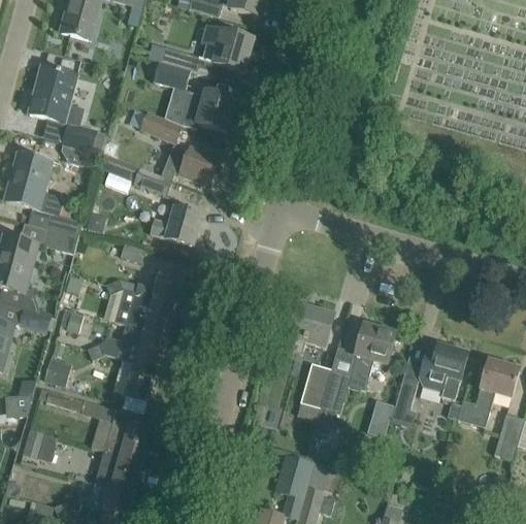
[(71,0),(68,15),(64,14),(59,32),(89,39),(100,0),(71,0)]
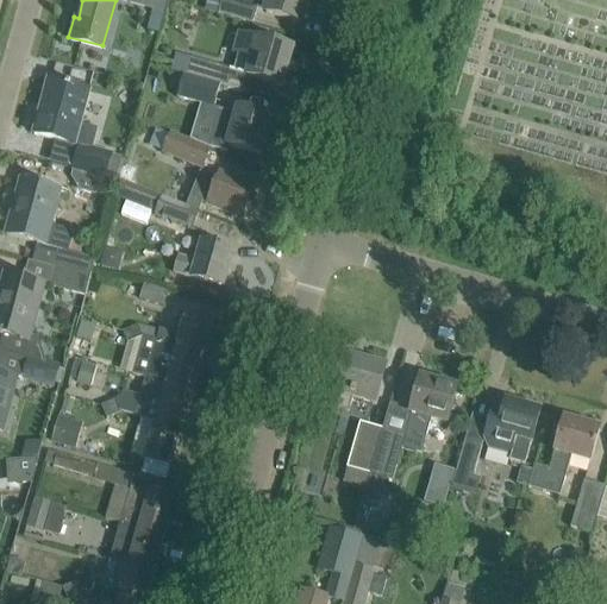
[(125,0),(151,7),(145,27),(158,31),(167,0),(125,0)]
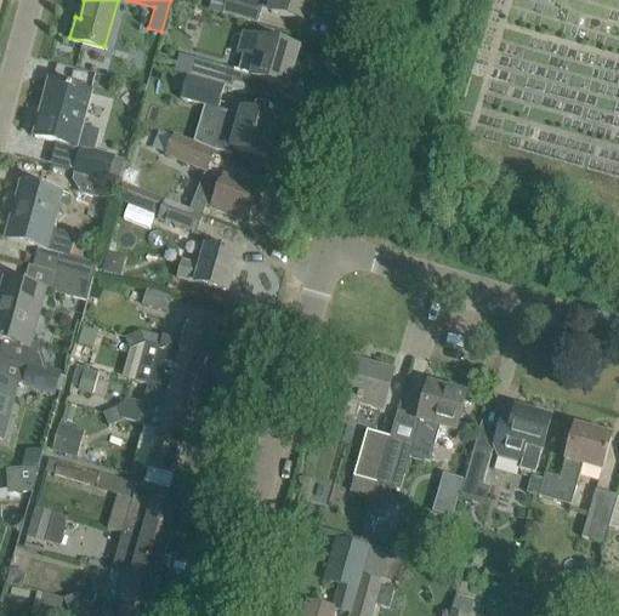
[(257,20),(261,6),(270,9),(270,10),(305,20),(310,0),(257,0),(209,0),(208,4),(222,7),(221,10),(257,20)]
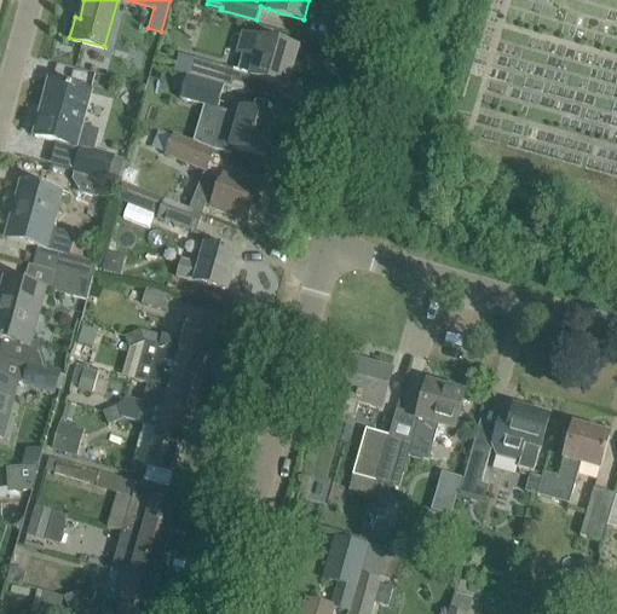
[(236,67),(236,70),(255,76),(261,77),(286,85),(295,47),(287,45),(272,40),(242,32),(237,50),(241,51),(236,67)]
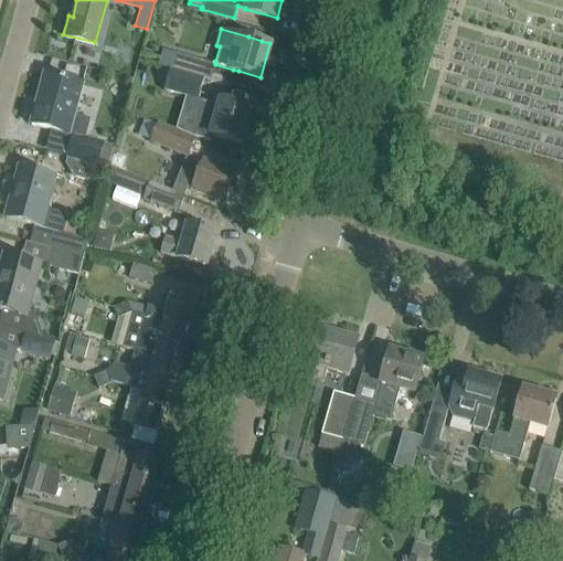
[(206,76),(212,60),(162,46),(158,63),(169,65),(203,75),(206,76)]
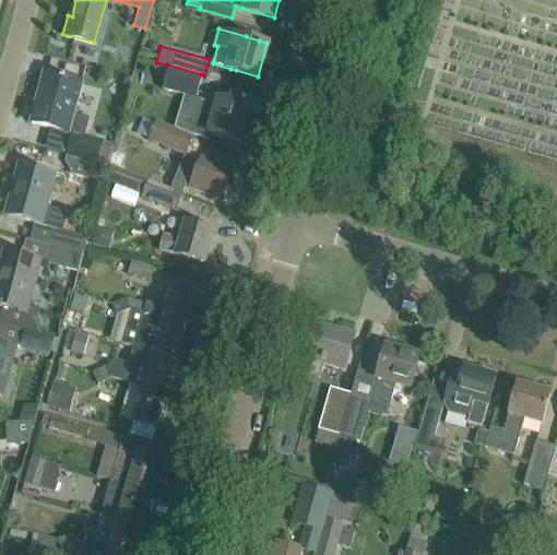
[(167,65),(161,86),(182,93),(194,96),(194,95),(201,74),(167,65)]
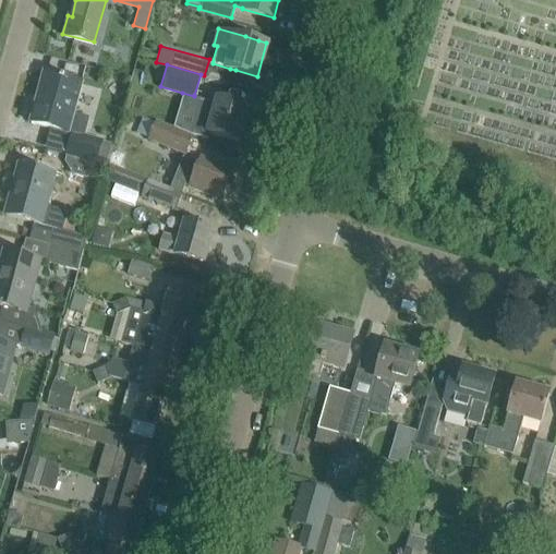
[(35,103),(29,120),(49,125),(51,127),(68,131),(68,130),(70,131),(71,131),(71,129),(81,131),(85,113),(73,111),(82,81),(64,76),(44,70),(43,71),(48,73),(39,105),(35,103)]
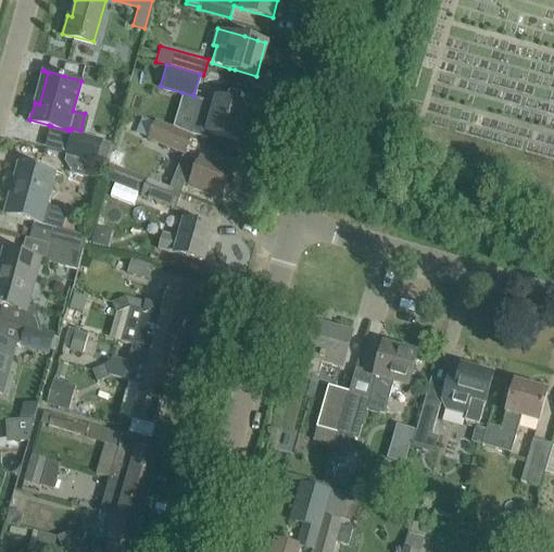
[(193,114),(189,130),(204,135),(205,130),(238,139),(248,107),(215,97),(214,101),(199,97),(193,114)]
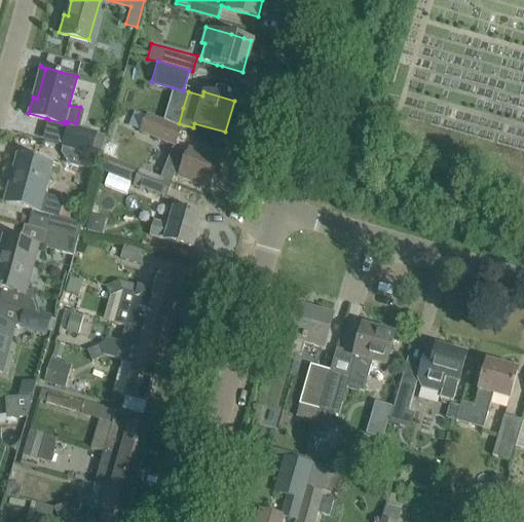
[(174,143),(181,125),(146,111),(140,129),(174,143)]
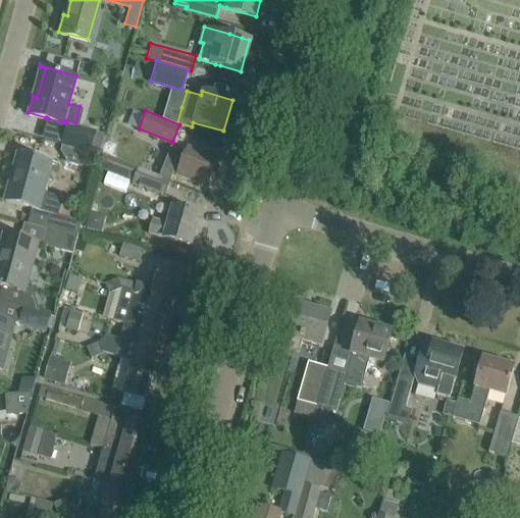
[(66,122),(60,142),(61,143),(68,144),(98,152),(102,133),(95,131),(96,128),(75,122),(66,120),(66,122)]
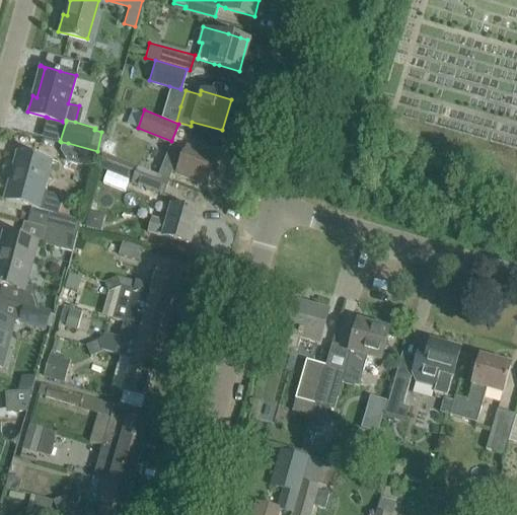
[(84,158),(87,149),(68,143),(61,142),(59,148),(64,155),(81,160),(82,157),(84,158)]
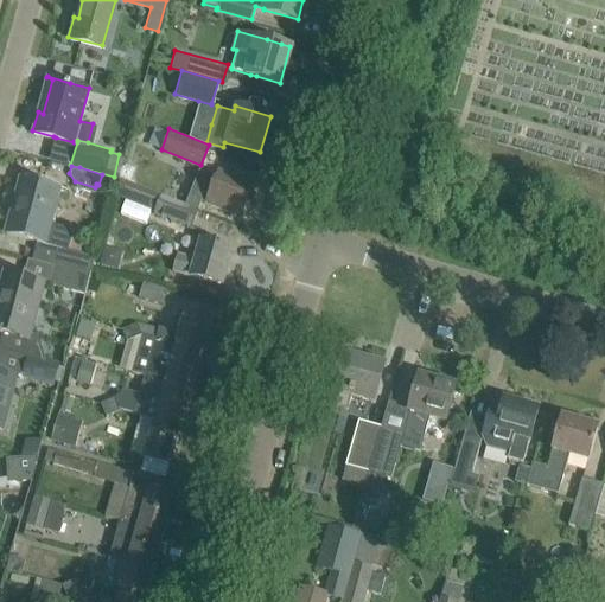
[(217,168),(215,175),(197,170),(189,193),(185,203),(197,207),(201,198),(205,199),(204,202),(210,203),(223,209),(223,206),(240,213),(252,184),(235,178),(236,175),(217,168)]
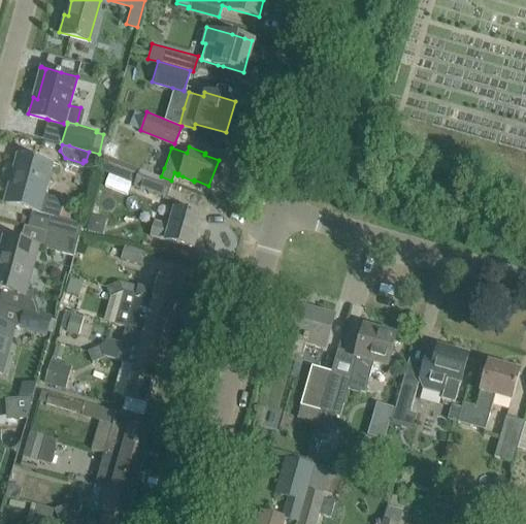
[(98,168),(133,182),(132,185),(165,198),(171,181),(161,176),(102,153),(98,168)]
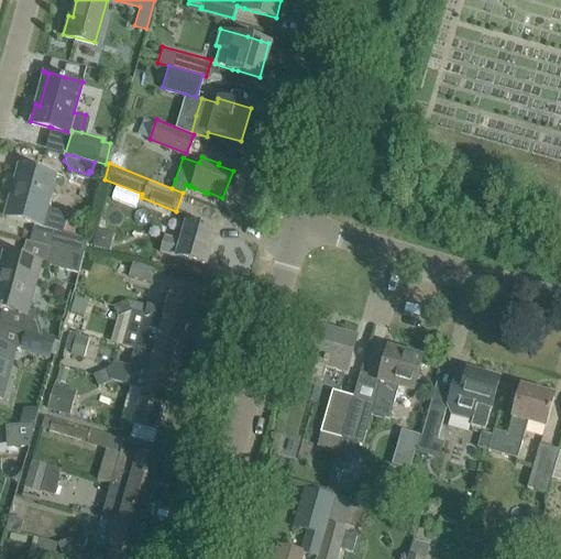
[(10,196),(4,215),(14,217),(25,220),(33,222),(51,228),(52,227),(74,232),(78,214),(44,205),(53,173),(45,171),(37,168),(39,167),(34,166),(34,167),(19,164),(19,165),(21,165),(12,197),(10,196)]
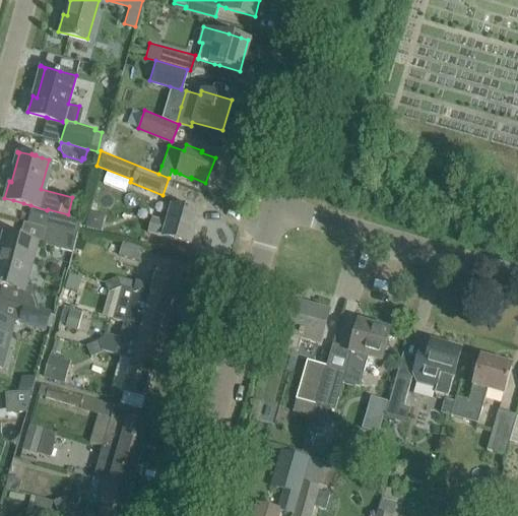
[(150,215),(146,230),(162,234),(162,235),(188,242),(197,211),(171,203),(166,220),(150,215)]
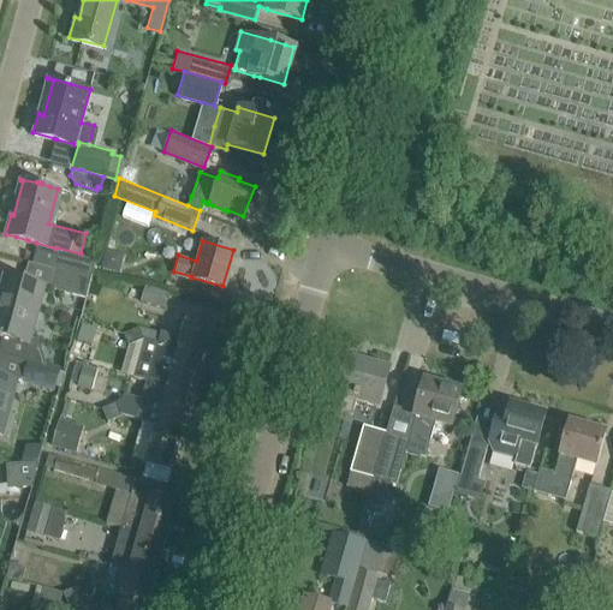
[(55,249),(51,267),(89,276),(95,257),(81,253),(57,247),(55,249)]
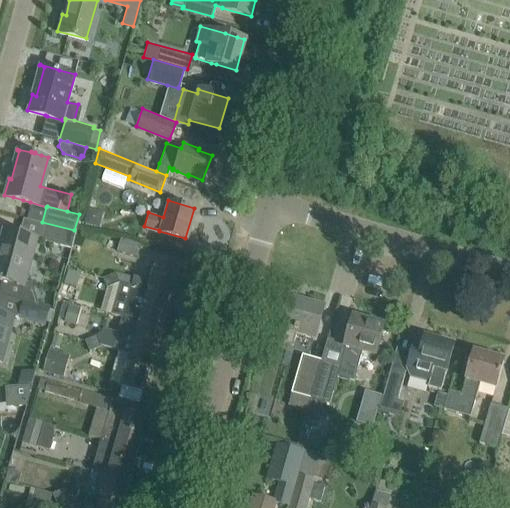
[(42,222),(38,237),(70,246),(74,230),(42,222)]
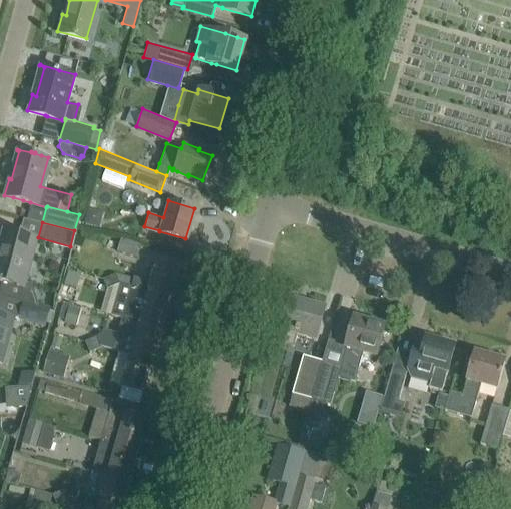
[(0,279),(1,279),(0,283),(0,292),(22,298),(36,303),(37,301),(31,282),(26,281),(24,280),(35,236),(18,232),(3,228),(0,239),(0,247),(1,247),(0,251),(0,279)]
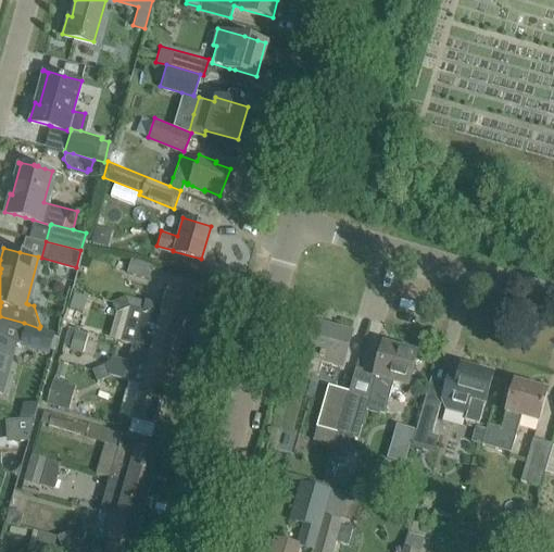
[(130,256),(126,271),(148,277),(152,263),(130,256)]
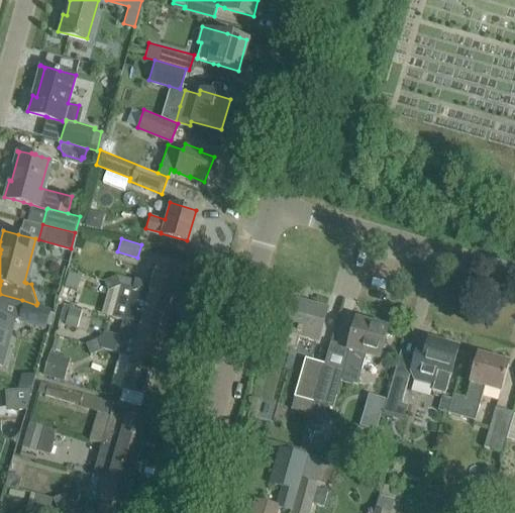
[(151,280),(116,272),(115,274),(109,276),(113,287),(120,284),(122,285),(131,287),(148,292),(171,298),(180,266),(158,260),(151,280)]
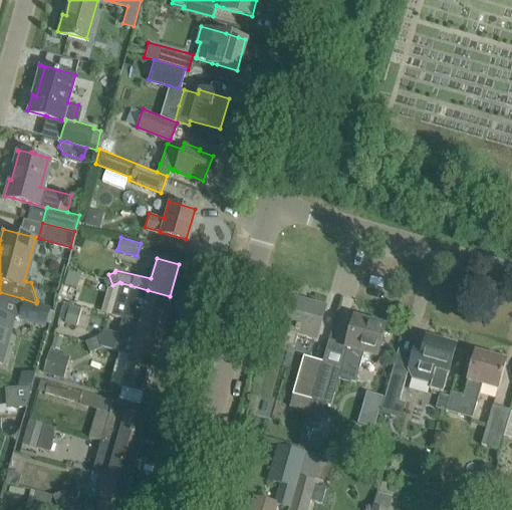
[(62,282),(74,286),(78,272),(66,268),(62,282)]
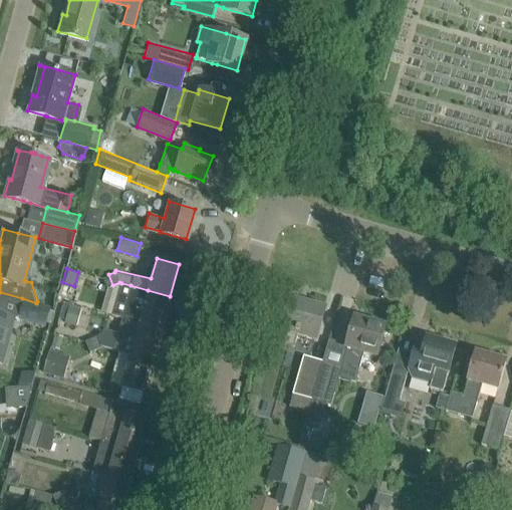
[(112,285),(108,274),(102,277),(106,287),(112,285)]
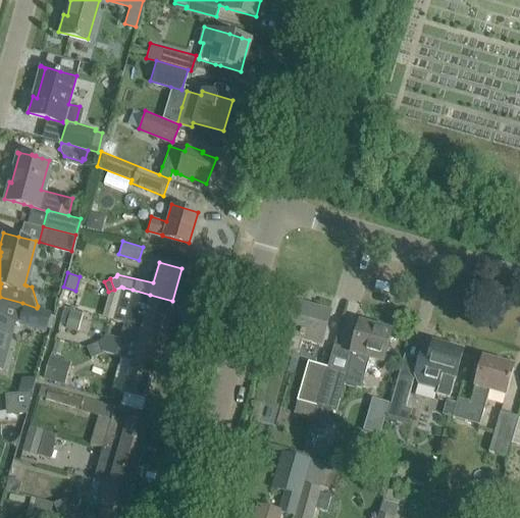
[(133,290),(123,288),(113,321),(122,323),(123,321),(163,332),(172,301),(150,295),(133,290)]
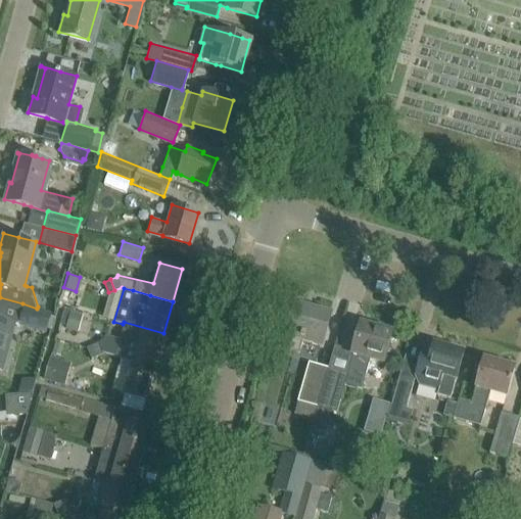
[(22,303),(16,323),(44,330),(50,312),(37,309),(22,303)]
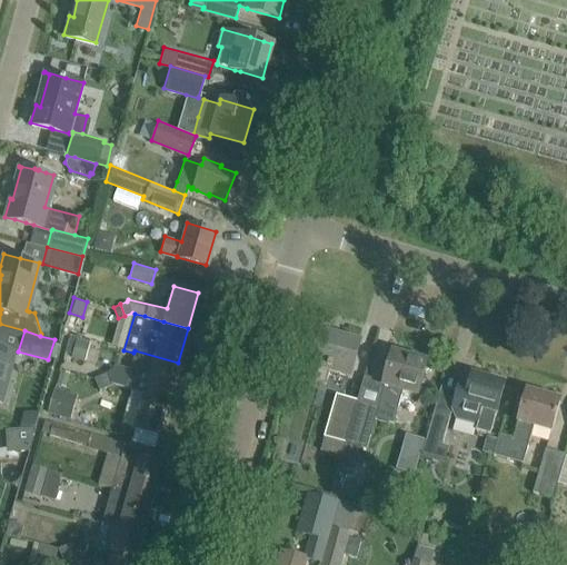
[(358,342),(320,330),(307,377),(324,383),(328,368),(348,374),(358,342)]
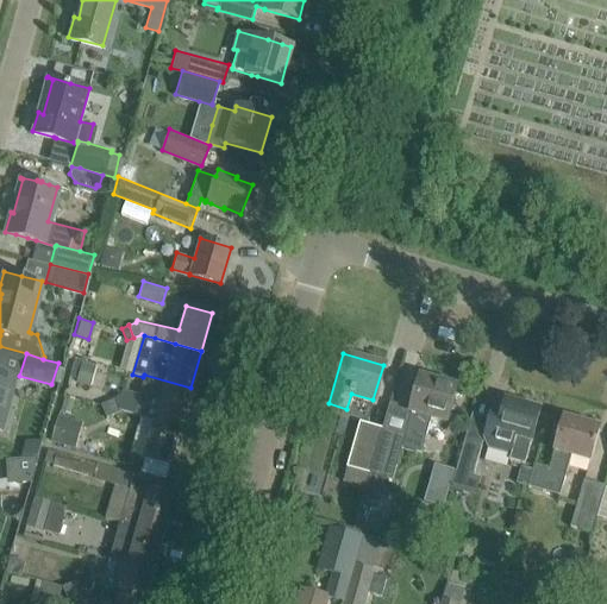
[(74,356),(68,375),(76,376),(75,378),(89,382),(94,362),(74,356)]
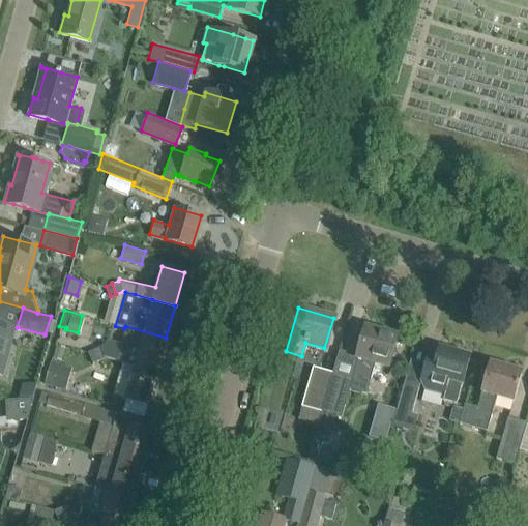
[(12,326),(1,323),(0,323),(0,372),(12,326)]
